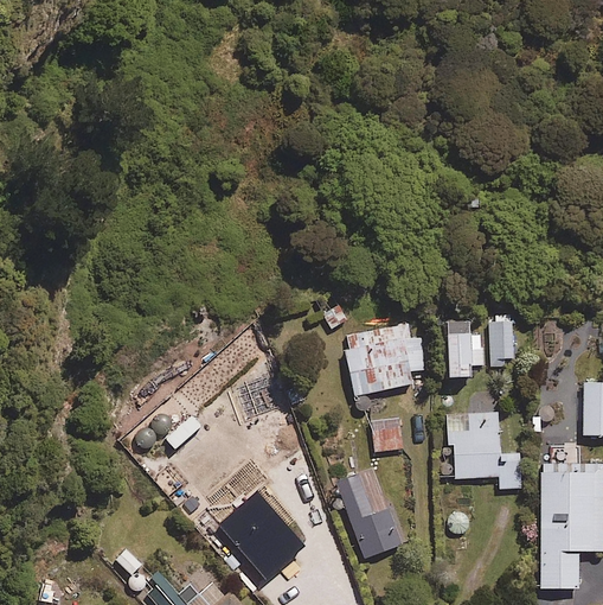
[(335,299),(319,312),(333,331),(350,318),(335,299)]
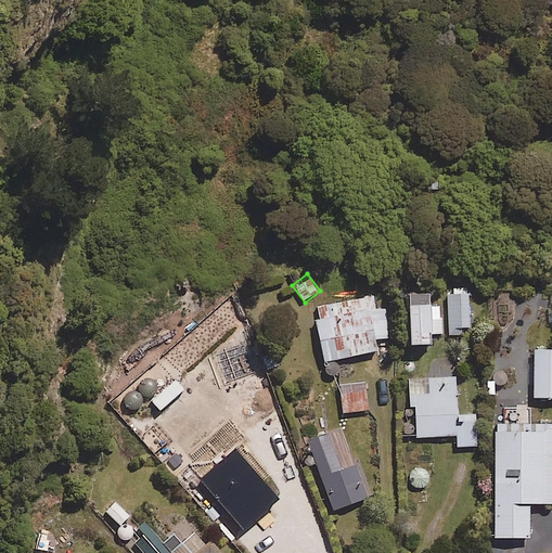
[(469,287),(449,288),(450,334),(470,334),(469,287)]
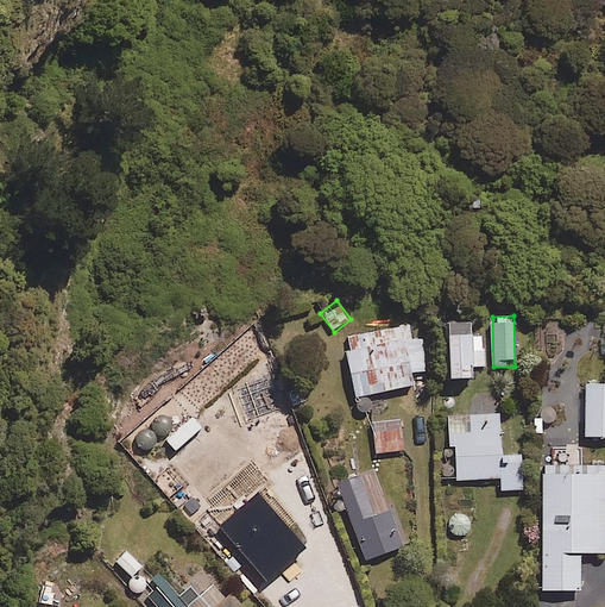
[(466,323),(446,323),(447,379),(467,379),(467,367),(485,365),(484,336),(466,336),(466,323)]
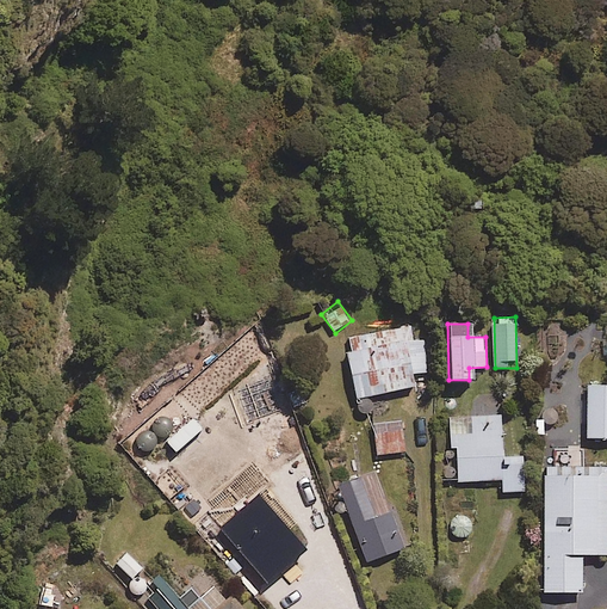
[(415,344),(414,328),(351,334),(352,350),(348,351),(354,411),(370,408),(369,393),(412,388),(410,376),(431,374),(427,343),(415,344)]
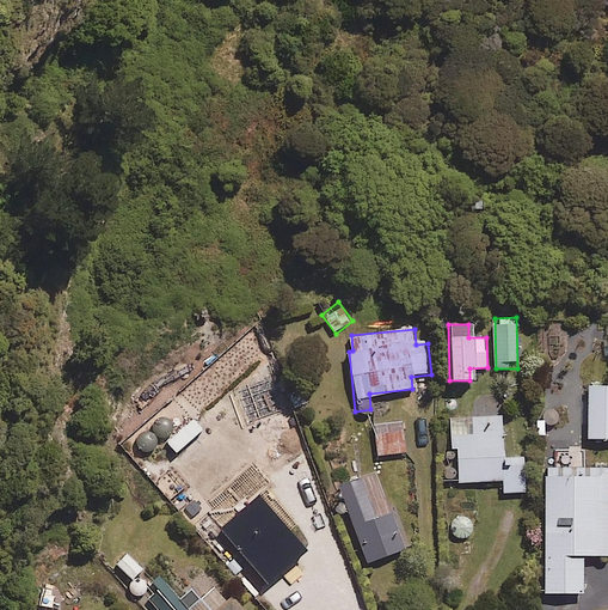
[(607,385),(589,385),(588,439),(607,439),(607,385)]
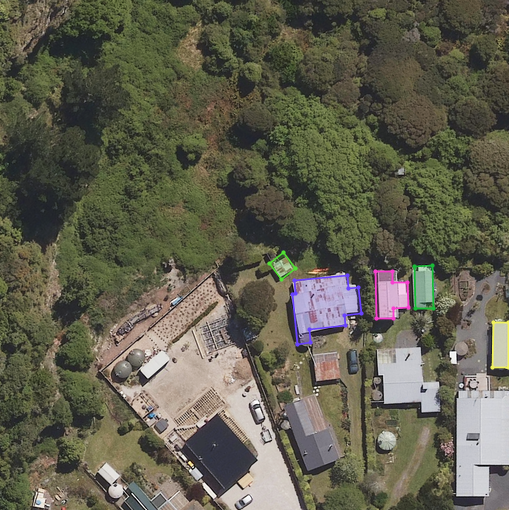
[(378,375),(383,374),(385,403),(422,401),(423,412),(441,410),(439,381),(422,383),(420,347),(396,349),(397,363),(377,364),(378,375)]
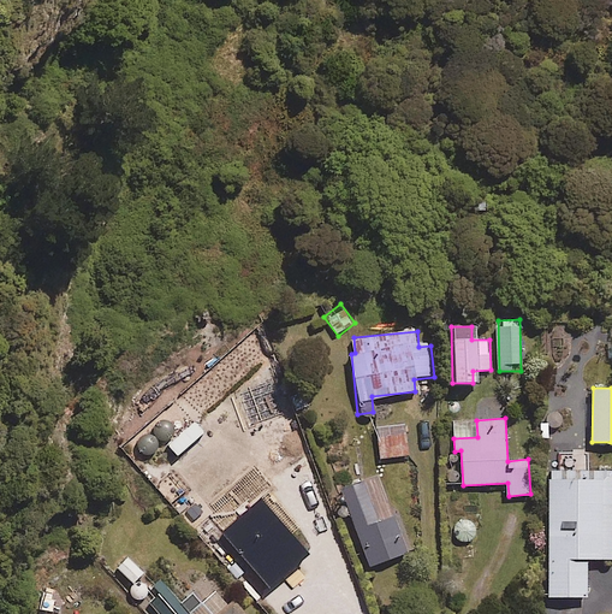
[(408,455),(405,426),(379,427),(380,458),(408,455)]
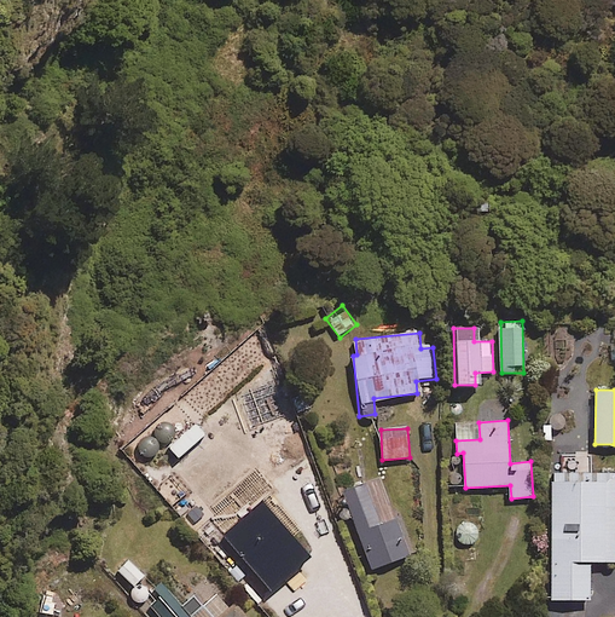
[(614,473),(552,472),(551,600),(590,600),(590,561),(614,563),(614,473)]
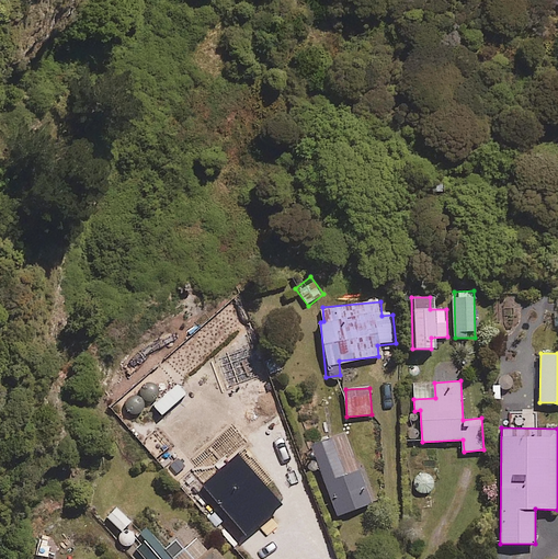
[(374,503),(349,431),(311,444),(337,515),(374,503)]
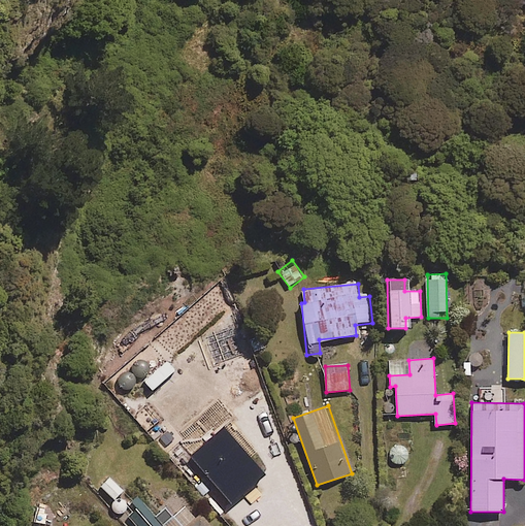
[(264,474),(223,427),(189,456),(230,503),(264,474)]
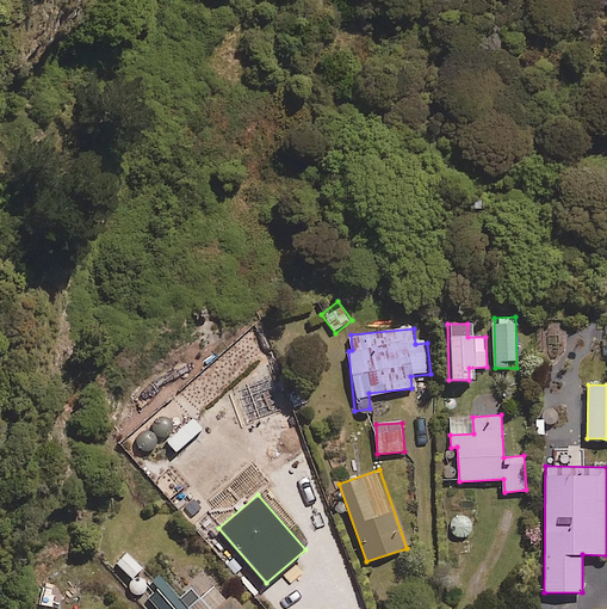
[(472,515),(453,516),(454,536),(474,535),(472,515)]
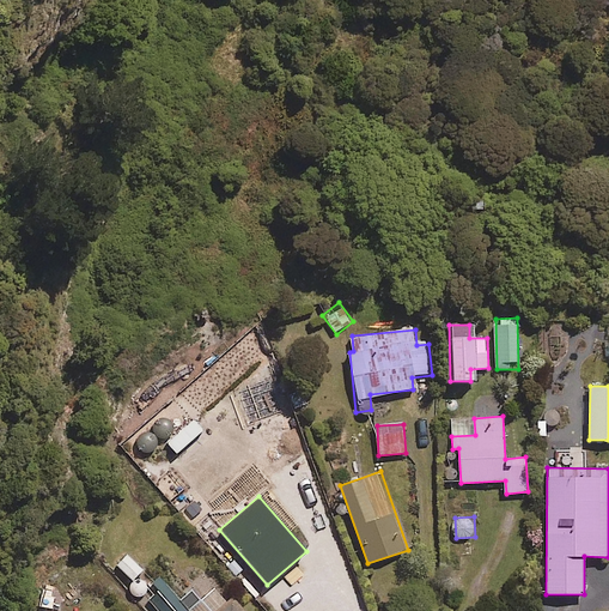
[(129,550),(115,562),(132,580),(145,568),(129,550)]
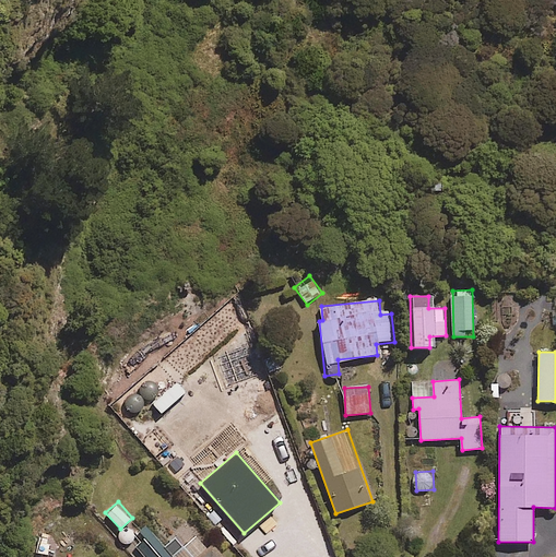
[(198,556),(188,556),(158,523),(133,546),(142,556),(172,556),(174,556),(222,556),(212,545),(198,556)]
